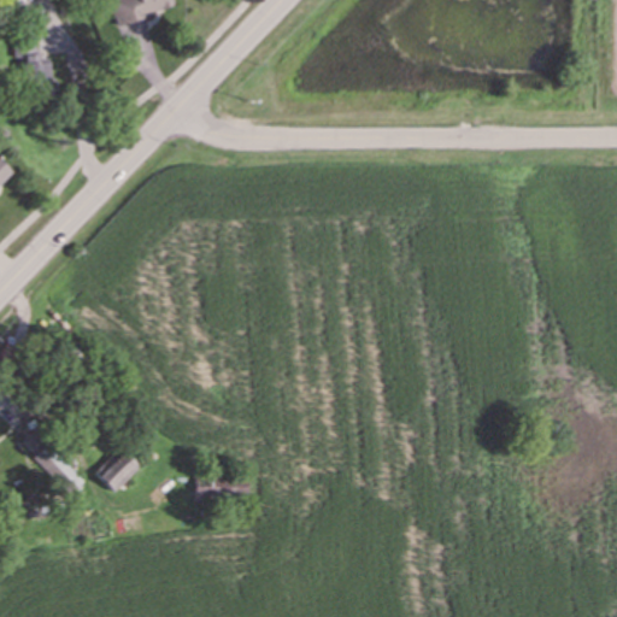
[(174,7),(170,0),(106,0),(117,28),(174,7)]
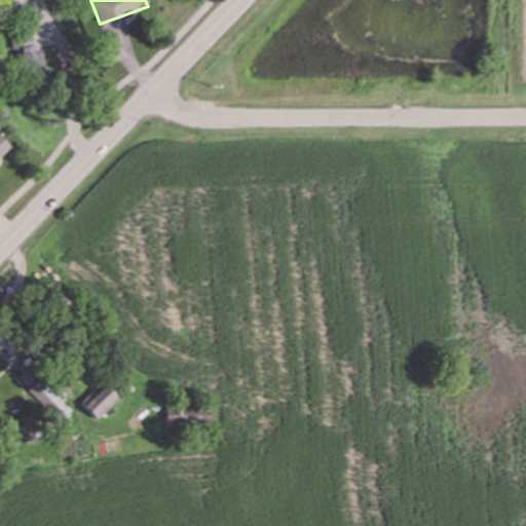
[(41,52),(32,52),(32,30),(11,30),(11,50),(19,50),(19,79),(40,79),(41,52)]
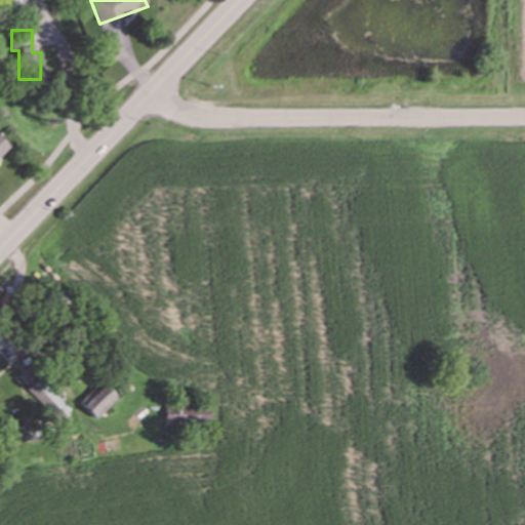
[(69,411),(28,366),(16,376),(57,421),(69,411)]
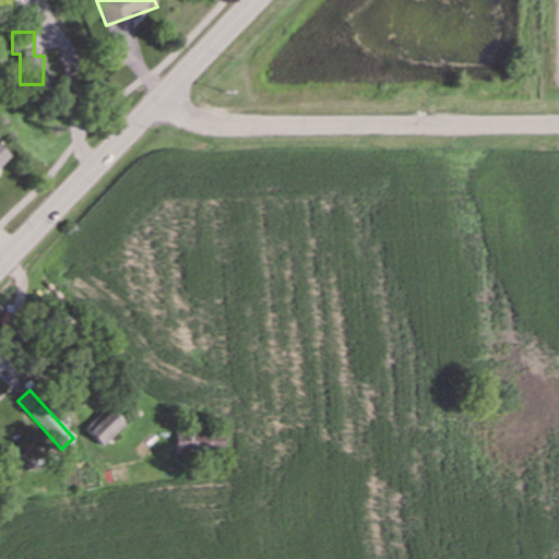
[(123,424),(107,406),(84,429),(100,447),(123,424)]
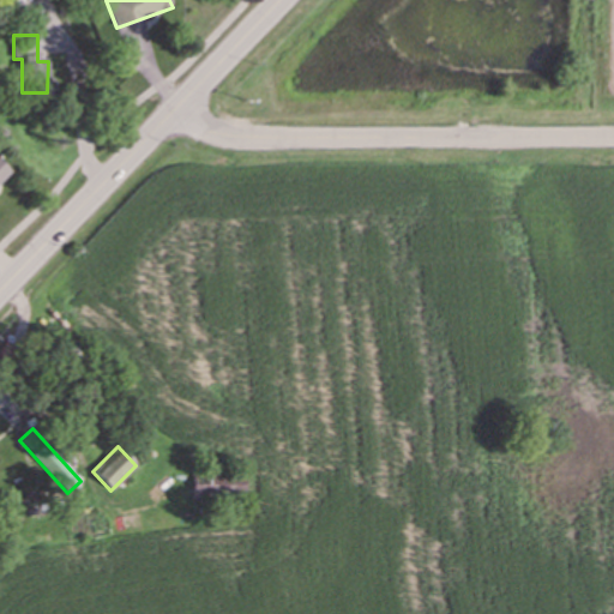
[(244,498),(244,473),(192,474),(192,499),(244,498)]
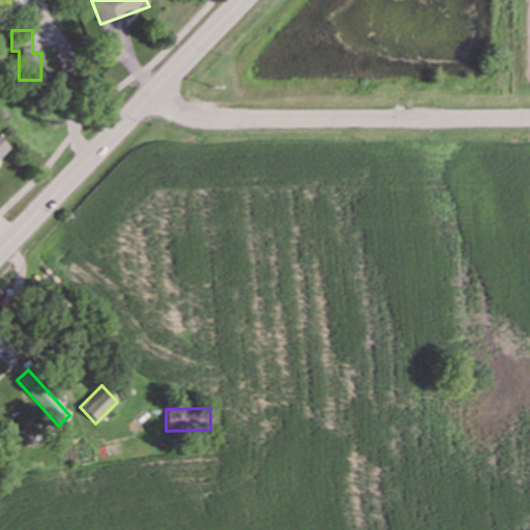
All buildings are outlined.
